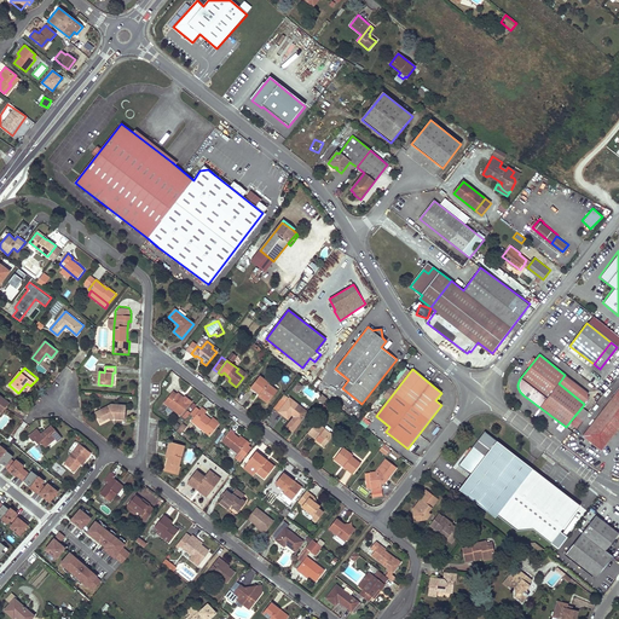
[(565,375),(559,383),(584,404),(588,399),(586,392),(565,375)]
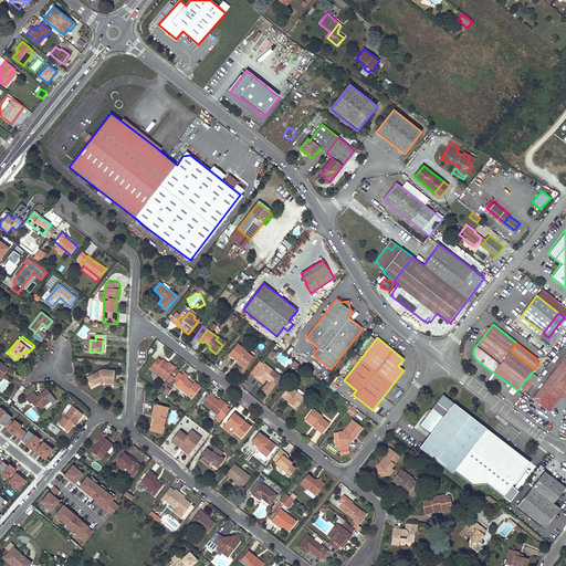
[(238,344),(229,355),(238,360),(237,362),(241,366),(245,362),(248,363),(252,357),(245,352),(245,350),(238,344)]
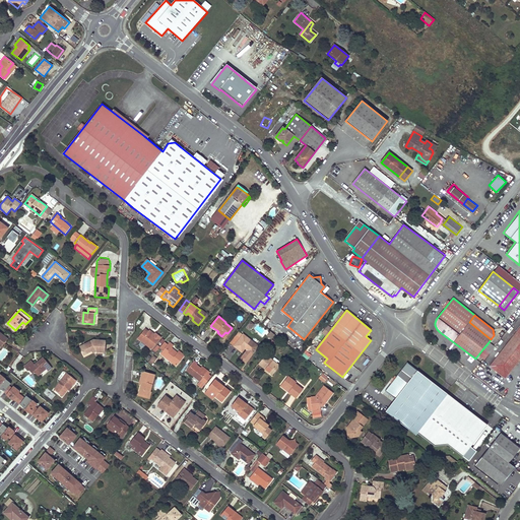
[(246,326),(250,329),(255,323),(251,320),(246,326)]
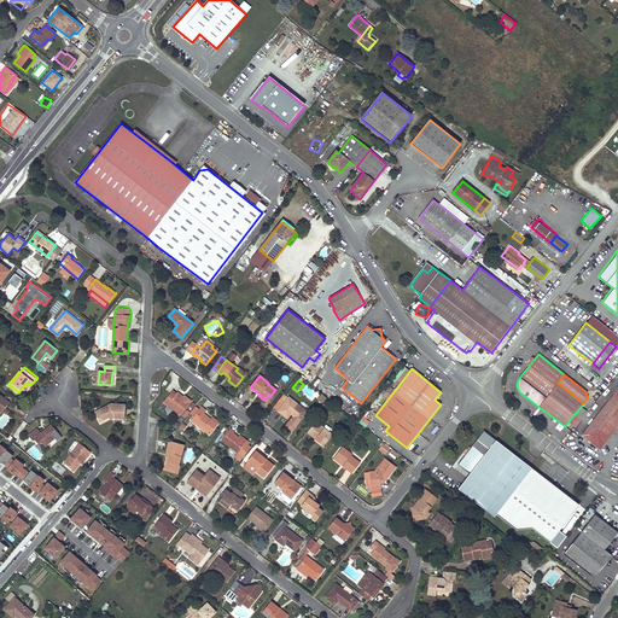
[(617,386),(586,430),(589,433),(593,436),(593,442),(600,447),(604,442),(604,436),(613,433),(617,427),(617,386)]
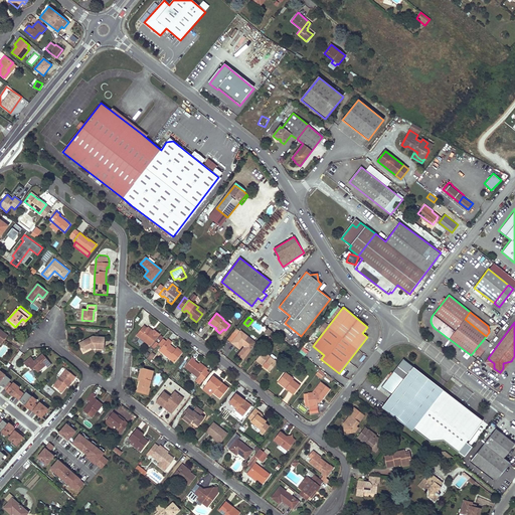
[(143,326),(136,335),(150,346),(159,334),(154,330),(153,331),(151,333),(146,328),(143,326)]
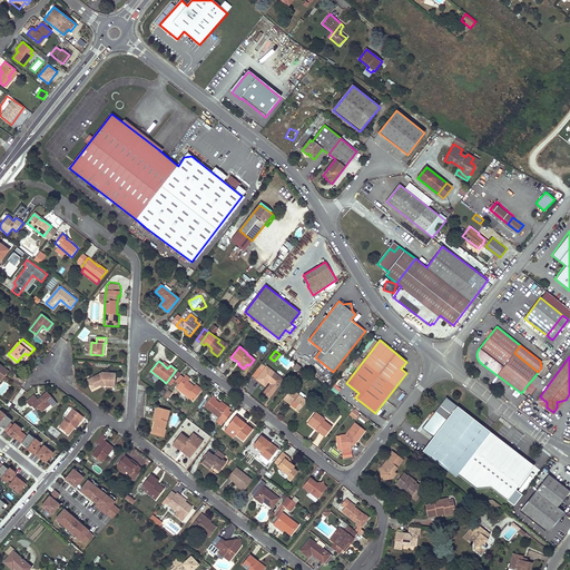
[(267,366),(256,380),(265,386),(268,382),(276,389),(283,380),(267,366)]
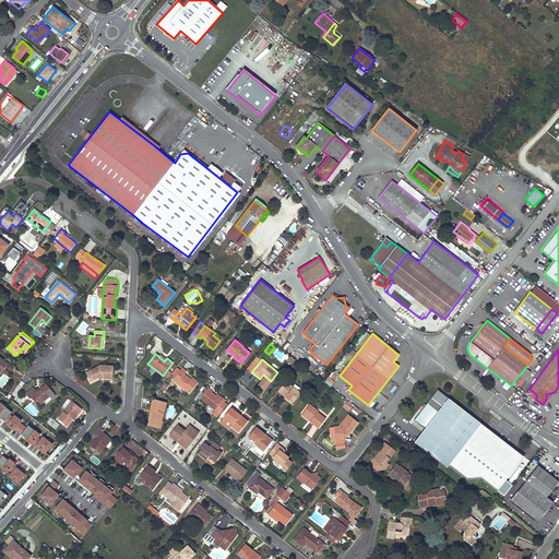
[(100,366),(86,372),(91,382),(98,378),(103,376),(104,379),(113,379),(114,367),(100,366)]
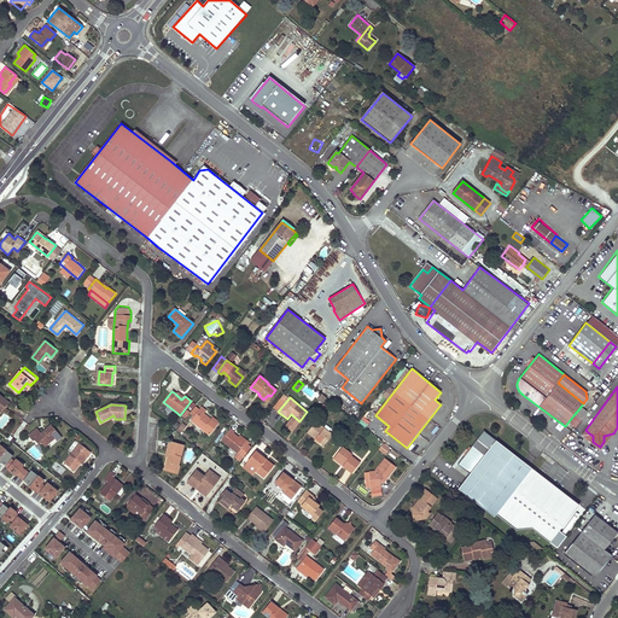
[(581,407),(573,415),(581,420),(588,412),(581,407)]
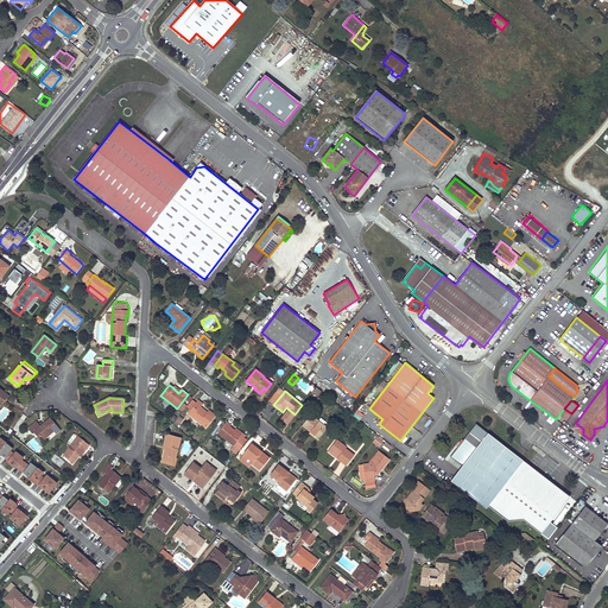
[(198,401),(188,415),(206,428),(214,417),(207,412),(200,407),(202,404),(198,401)]
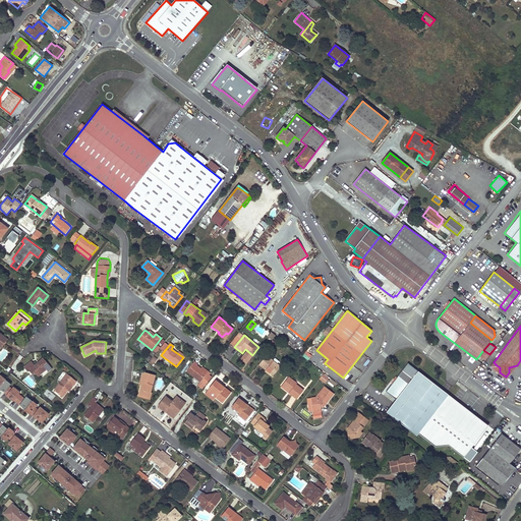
[(302,355),(308,360),(312,355),(306,350),(302,355)]
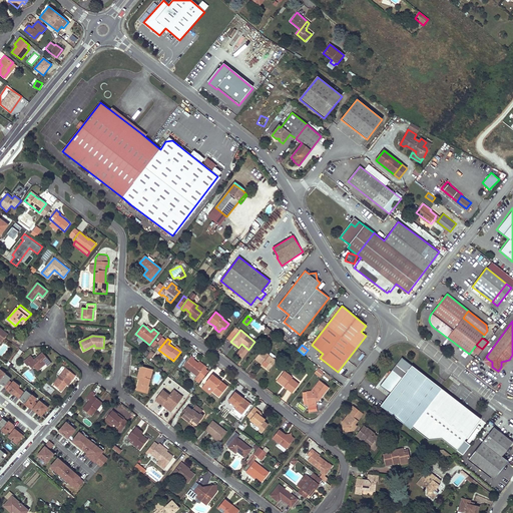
[(146,357),(150,360),(155,353),(151,350),(146,357)]
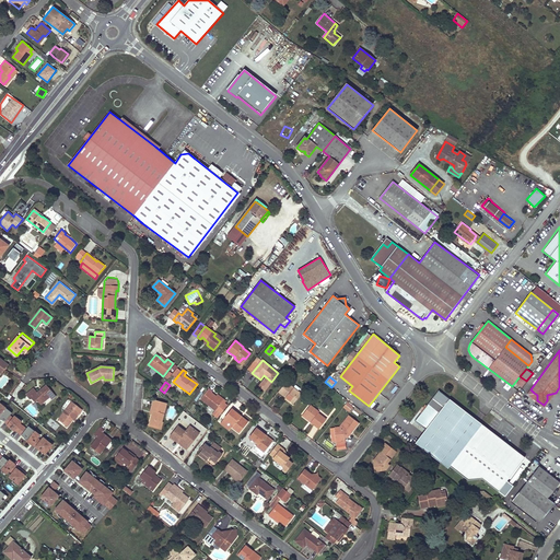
[(286,382),(278,392),(287,397),(287,396),(291,399),(290,400),(293,403),(301,394),(286,382)]
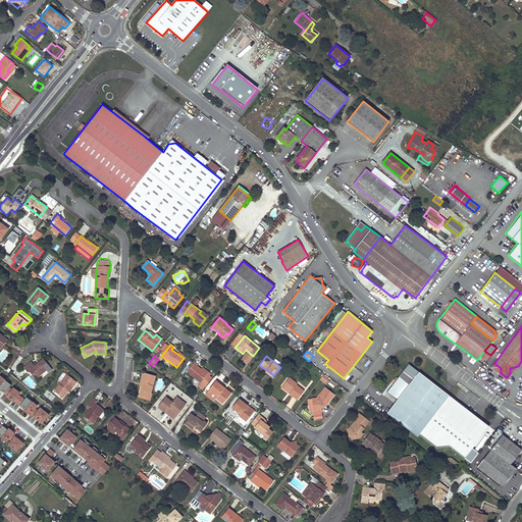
[(32,362),(24,367),(28,372),(30,371),(33,375),(36,373),(39,376),(46,370),(48,372),(52,369),(43,359),(40,362),(40,363),(37,365),(37,364),(35,365),(32,362)]
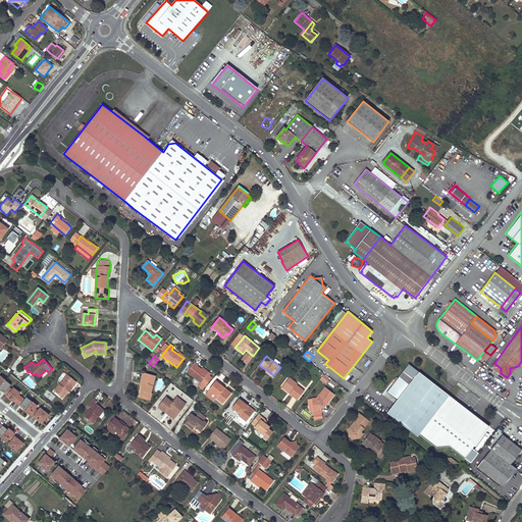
[(194,362),(187,372),(200,382),(207,373),(201,369),(197,366),(198,365),(194,362)]
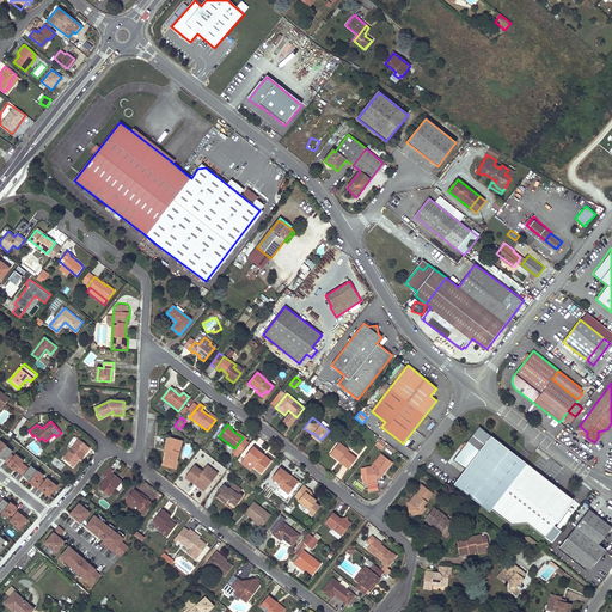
[(583,429),(580,426),(575,432),(594,446),(607,429),(598,432),(598,438),(594,442),(587,438),(587,432),(583,429)]
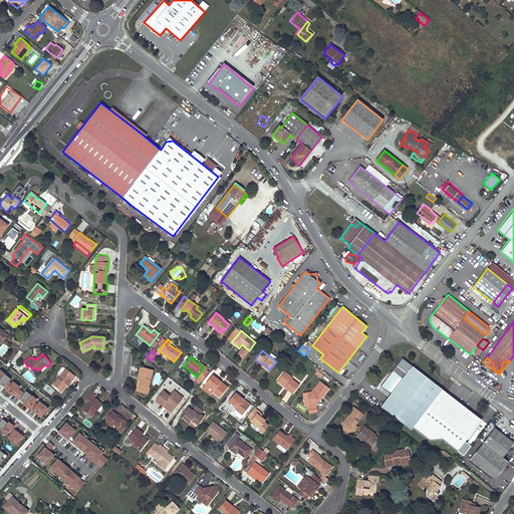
[(391,394),(380,407),(411,430),(418,421),(443,390),(413,365),(403,378),(393,370),(380,386),(391,394)]
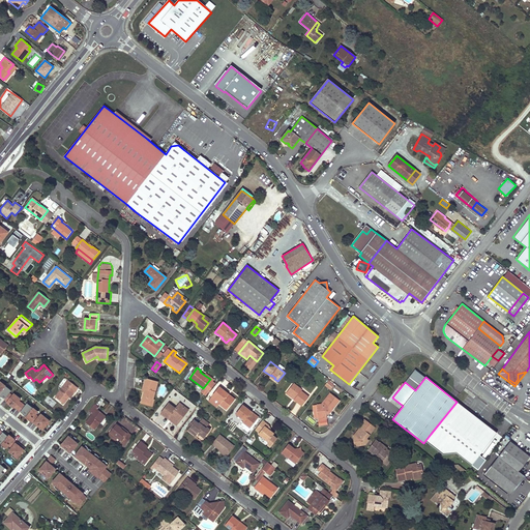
[(68,379),(54,396),(64,404),(69,398),(76,390),(77,391),(79,388),(68,379)]
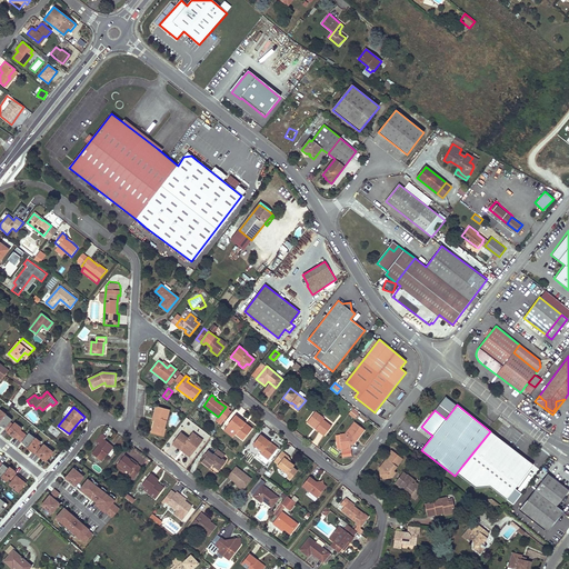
[(155,421),(152,431),(161,433),(162,429),(165,430),(170,410),(156,407),(153,417),(156,418),(155,421)]
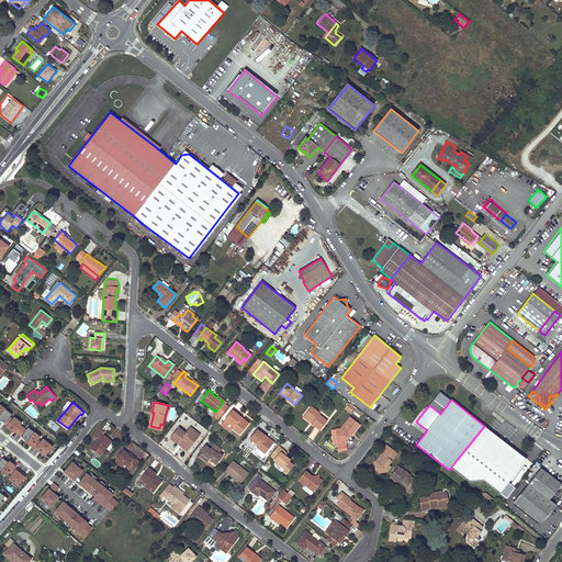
[(0,418),(4,423),(12,413),(1,403),(0,403),(0,418)]
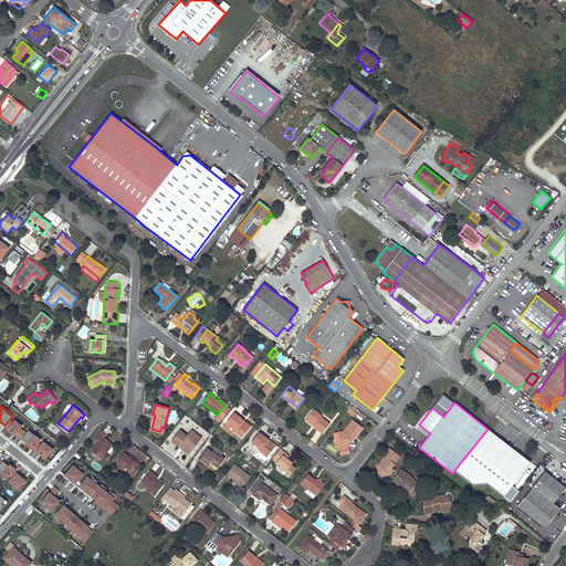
[(314,409),(306,418),(316,425),(314,427),(323,433),(329,423),(322,417),(323,416),(314,409)]
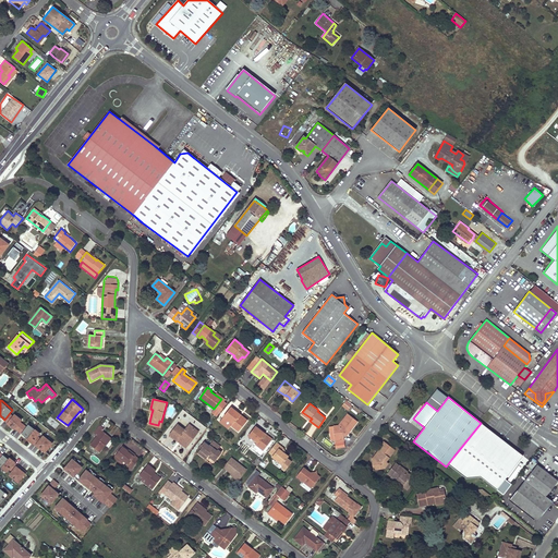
[(231,408),(223,416),(232,424),(231,425),(239,432),(245,422),(239,416),(240,414),(231,408)]
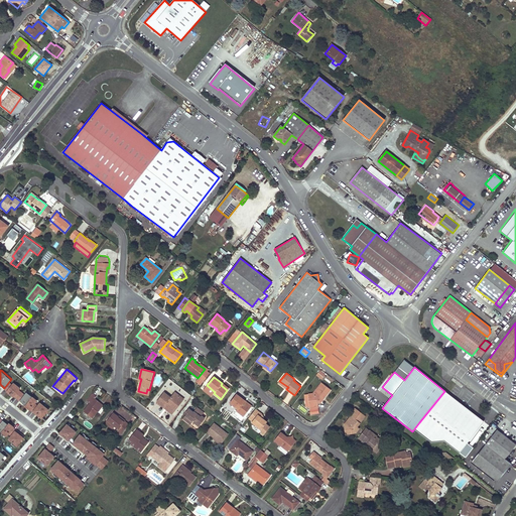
[(24,393),(19,389),(21,387),(12,380),(5,390),(19,400),(24,393)]
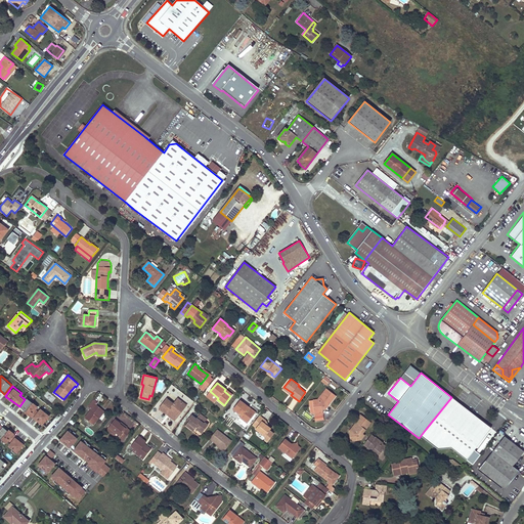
[(317,399),(313,400),(314,415),(322,413),(322,409),(324,409),(324,404),(326,402),(330,404),(336,396),(326,389),(317,399)]
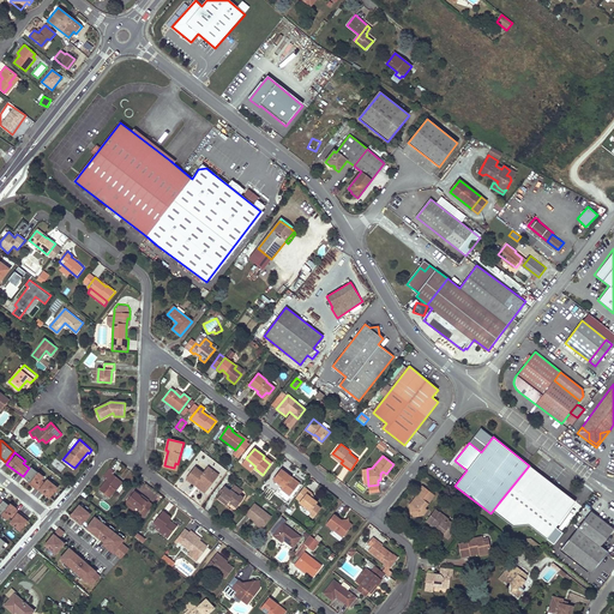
[(59,486),(46,476),(31,465),(23,477),(49,498),(59,486)]
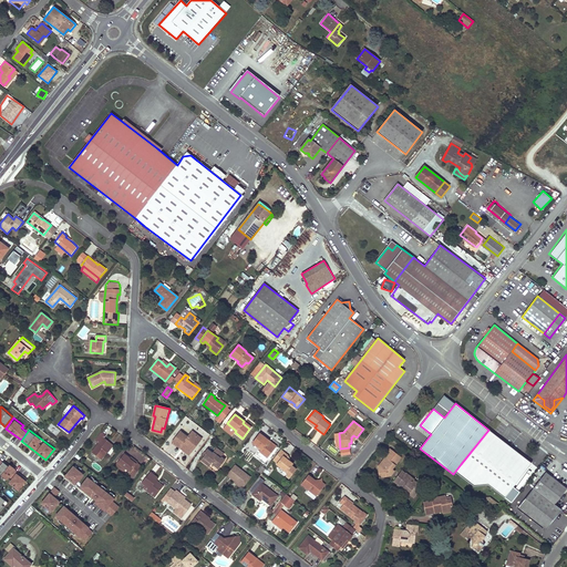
[(531,463),(488,430),(461,464),(504,497),(531,463)]
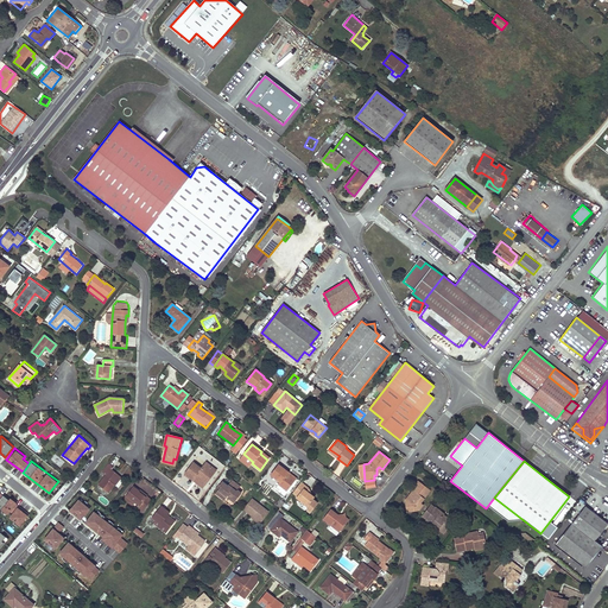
[(194,463),(185,474),(194,480),(195,479),(203,486),(208,480),(207,479),(213,470),(209,468),(210,466),(207,462),(201,469),(194,463)]
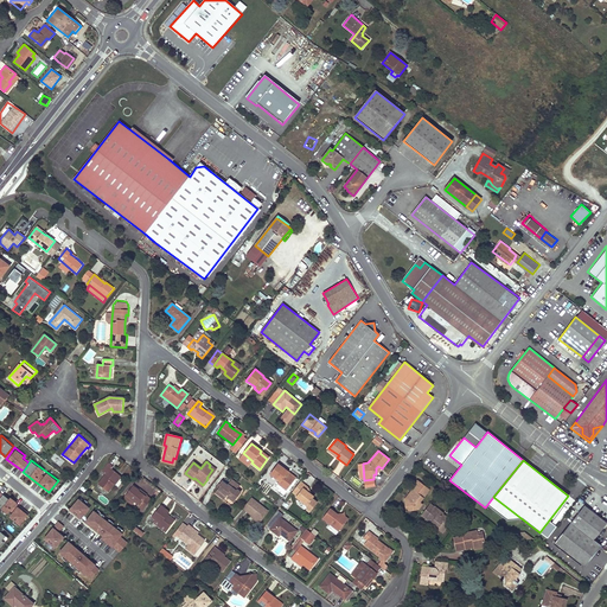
[(106,474),(98,484),(108,492),(115,484),(114,483),(120,475),(110,468),(113,465),(109,462),(102,471),(106,474)]
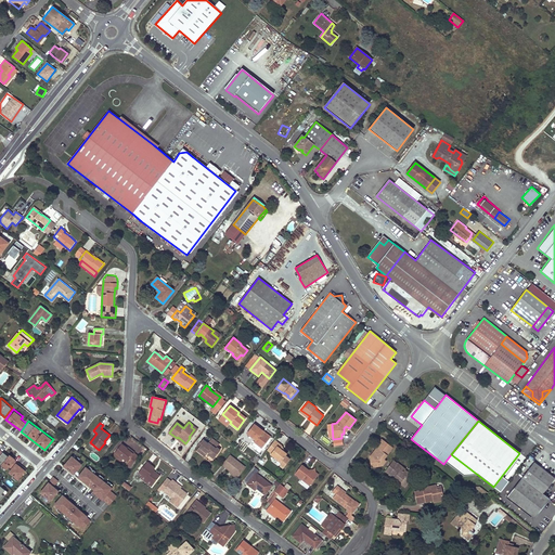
[(255,424),(247,434),(256,440),(255,442),(262,448),(269,438),(262,433),(263,431),(255,424)]
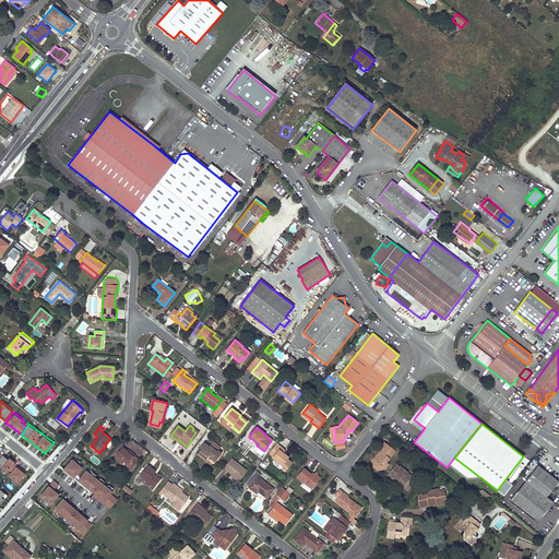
[(203,442),(201,445),(203,447),(201,450),(198,453),(205,459),(206,460),(209,456),(215,462),(215,461),(222,454),(217,451),(219,448),(212,441),(209,447),(203,442)]
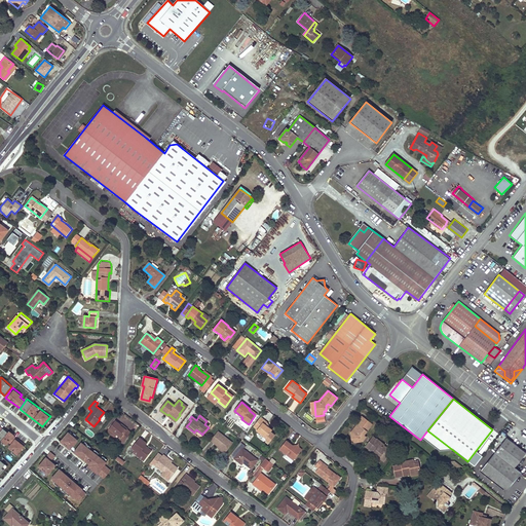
[(362,416),(360,419),(361,420),(355,428),(357,429),(354,433),(351,433),(351,438),(354,438),(354,443),(363,441),(367,437),(364,435),(369,427),(367,425),(370,422),(362,416)]
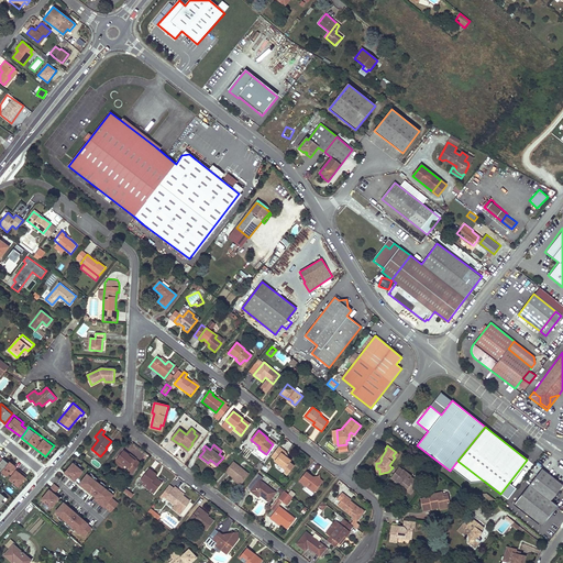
[(286,453),(278,446),(269,457),(285,468),(291,460),(285,455),(286,453)]
